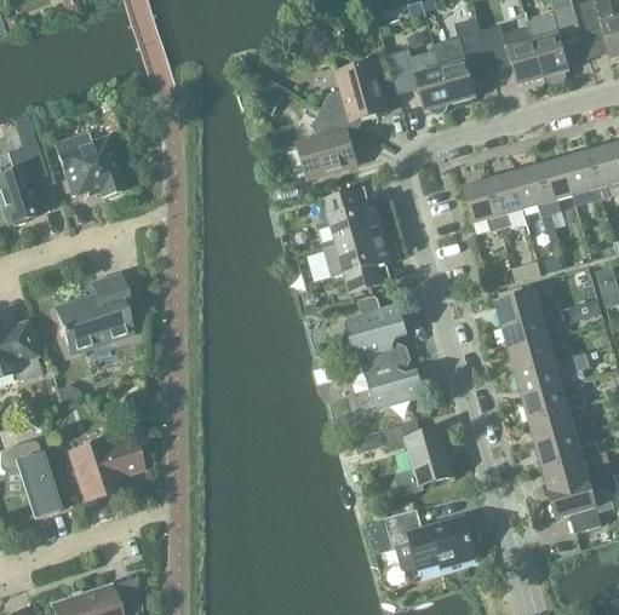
[(62,0),(66,10),(78,6),(75,0),(62,0)]
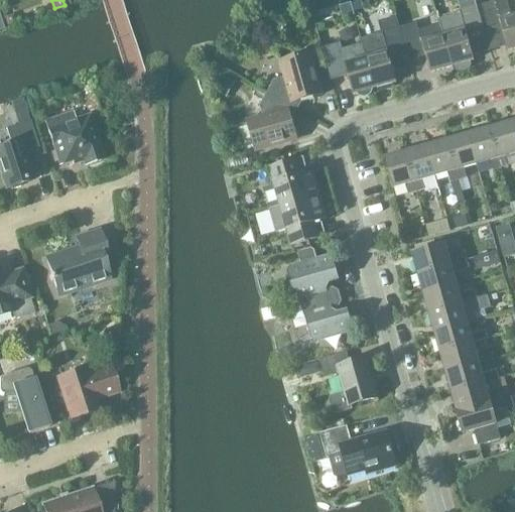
[(514,12),(511,14),(506,0),(488,0),(481,2),(488,25),(500,22),(507,48),(514,45),(514,12)]
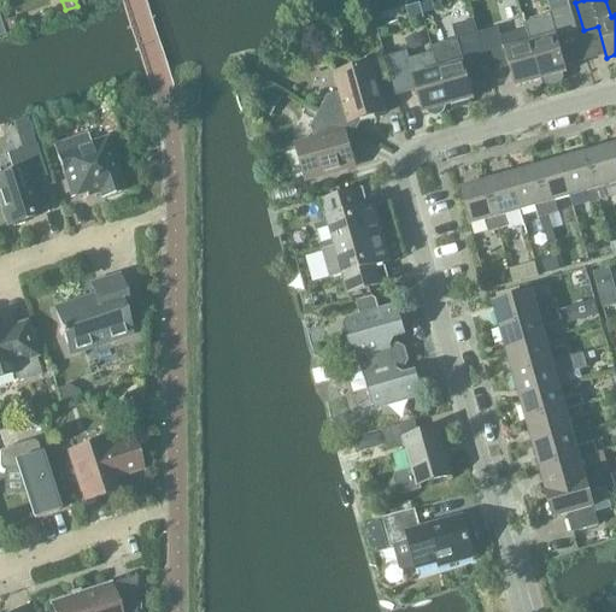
[(421,13),(421,11),(418,1),(406,4),(405,4),(409,17),(421,13)]
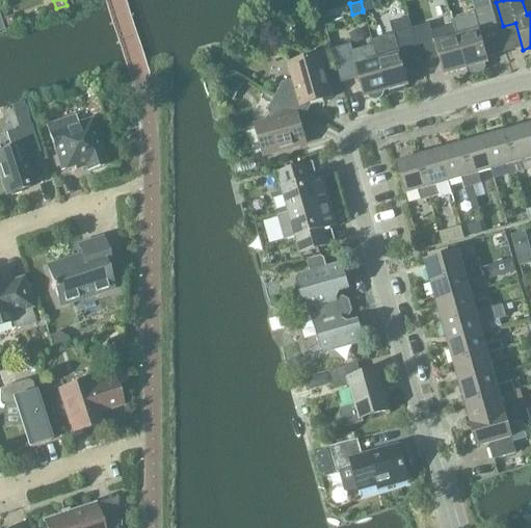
[(452,22),(465,66),(467,66),(468,68),(472,70),(482,67),(483,63),(483,60),(487,59),(480,32),(498,28),(490,3),(451,15),(452,22)]
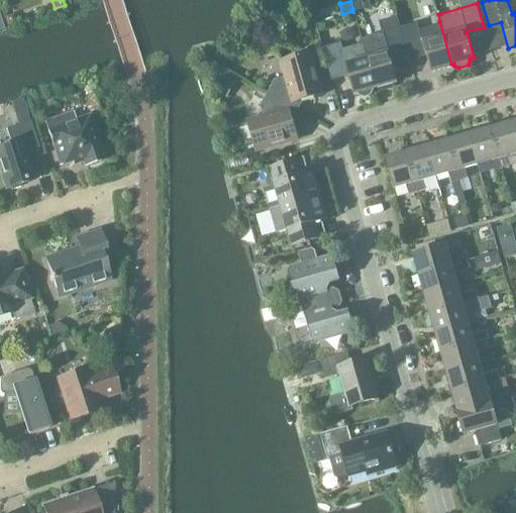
[(11,12),(3,14),(5,22),(14,20),(11,12)]
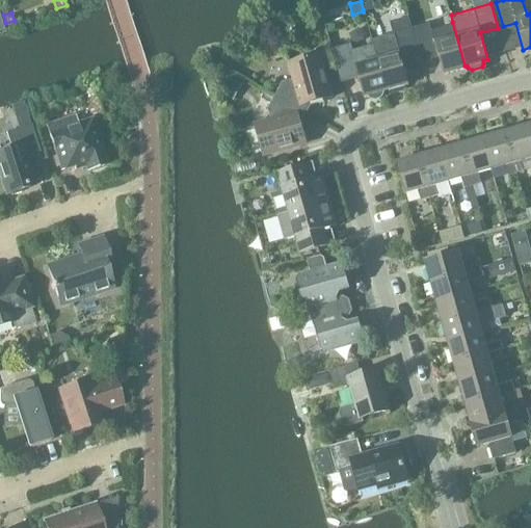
[(465,66),(452,22),(430,28),(428,21),(410,26),(417,50),(434,45),(443,72),(465,66)]
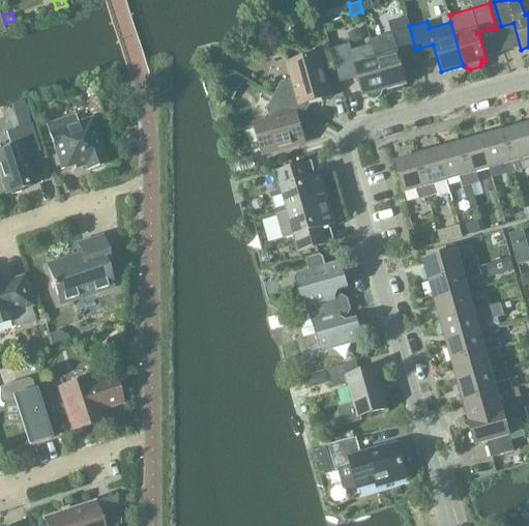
[(398,55),(415,50),(409,26),(391,31),(369,37),(371,44),(383,88),(406,82),(398,55)]
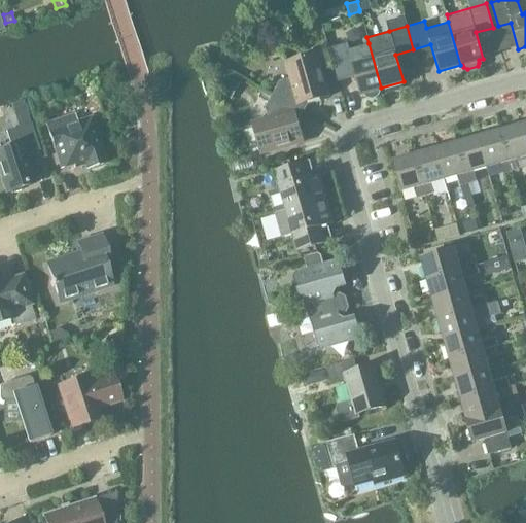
[(345,43),(327,48),(335,72),(351,67),(359,94),(363,93),(366,96),(371,97),(375,95),(378,92),(379,89),(381,88),(369,43),(347,49),(345,43)]
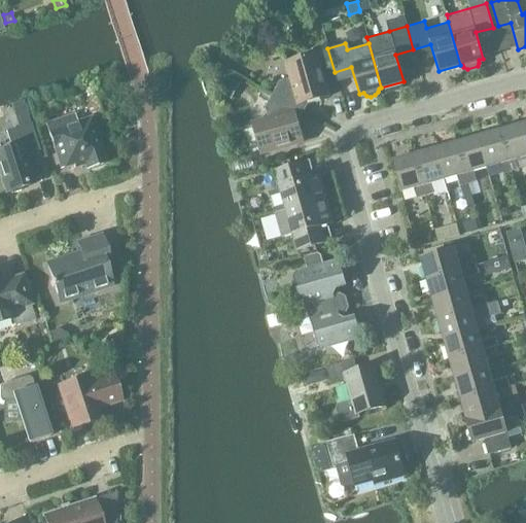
[(272,92),(303,109),(308,99),(327,94),(315,51),(285,60),(290,76),(279,79),(272,92)]
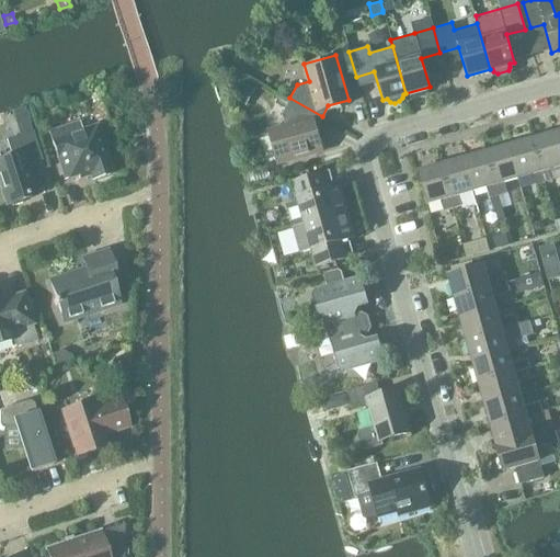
[(316,127),(322,116),(289,98),(281,112),(284,124),(267,128),(276,160),(321,148),(316,127)]
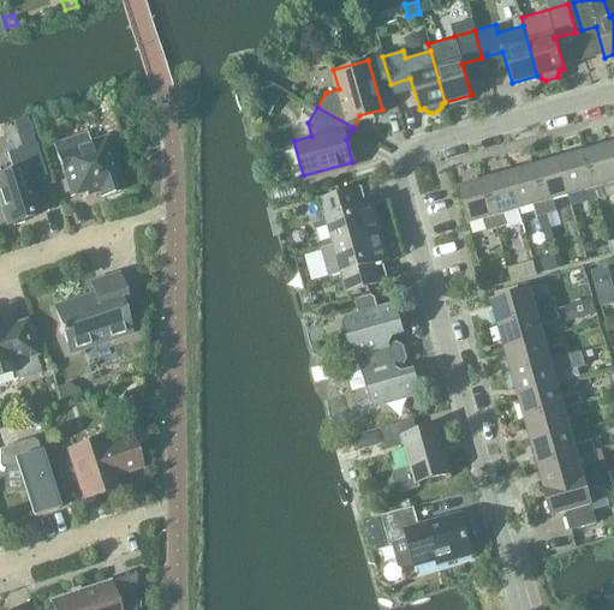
[(81,142),(78,133),(53,142),(70,195),(84,190),(85,193),(99,189),(100,195),(123,186),(106,135),(81,142)]
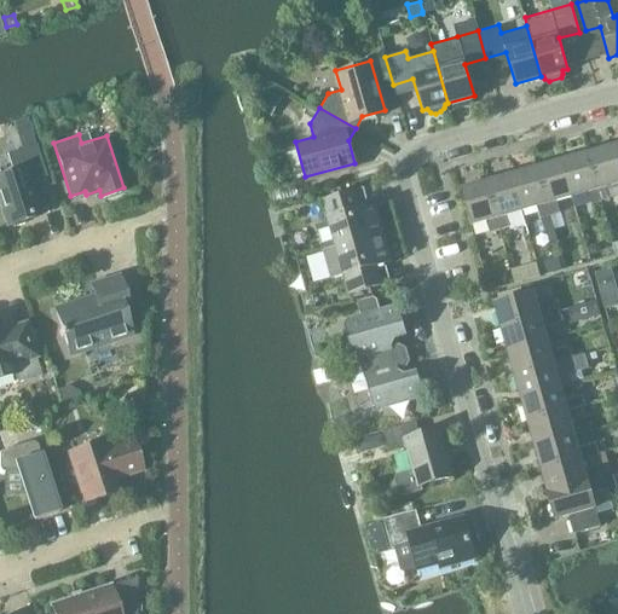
[(13,224),(23,220),(26,216),(39,213),(28,179),(46,174),(35,142),(6,151),(12,169),(0,173),(0,207),(5,224),(10,222),(13,224)]
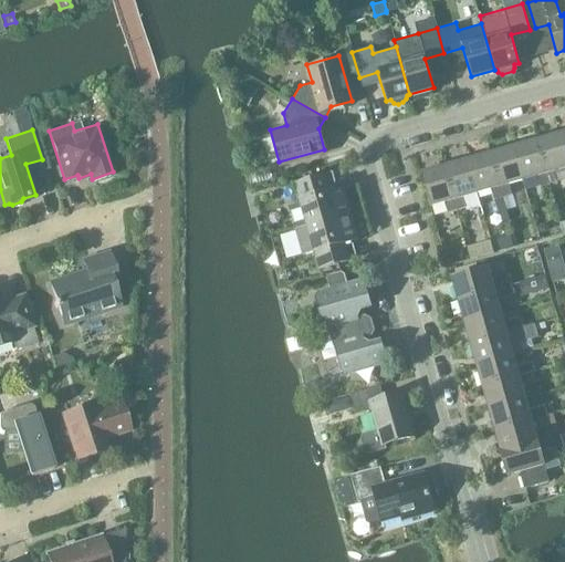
[(554,168),(564,165),(564,153),(558,131),(535,137),(548,181),(557,179),(554,168)]
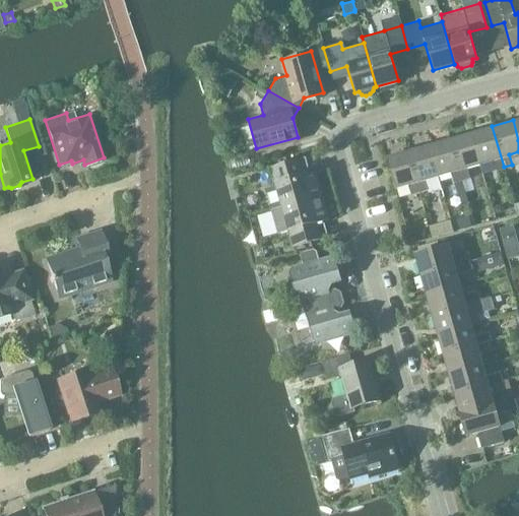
[(496,169),(504,167),(492,126),(470,132),(479,163),(493,159),(496,169)]
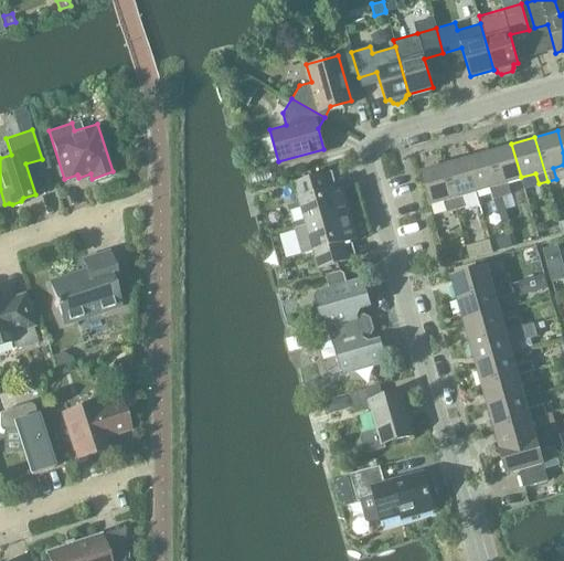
[(507,181),(521,177),(511,144),(489,150),(501,194),(510,191),(507,181)]
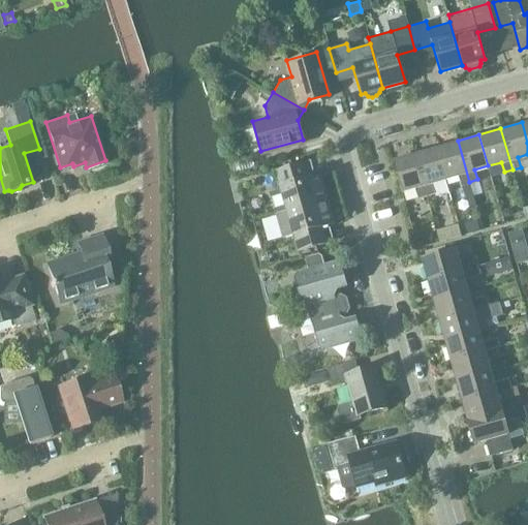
[(461,184),(469,182),(458,141),(436,147),(445,178),(458,174),(461,184)]
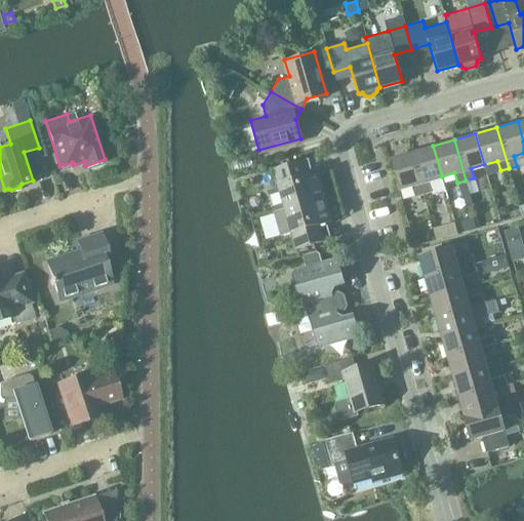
[(429,181),(442,176),(433,146),(411,152),(422,192),(431,190),(429,181)]
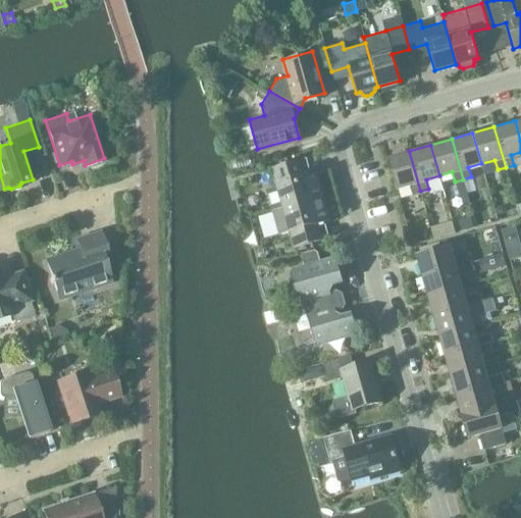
[(412,193),(420,191),(409,151),(386,157),(396,188),(410,184),(412,193)]
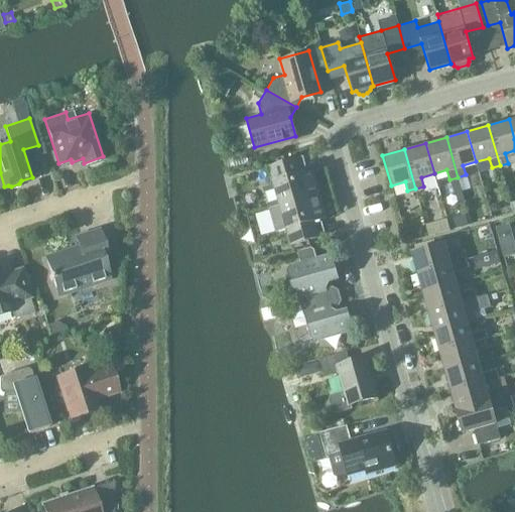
[(279,204),(317,193),(311,169),(299,172),(295,157),(268,164),(279,204)]
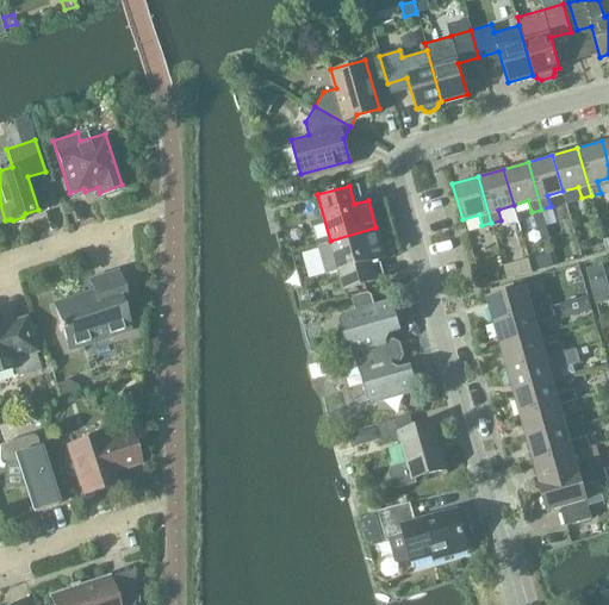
[(376,228),(330,241),(317,244),(325,270),(337,267),(343,286),(376,278),(370,259),(384,255),(376,228)]
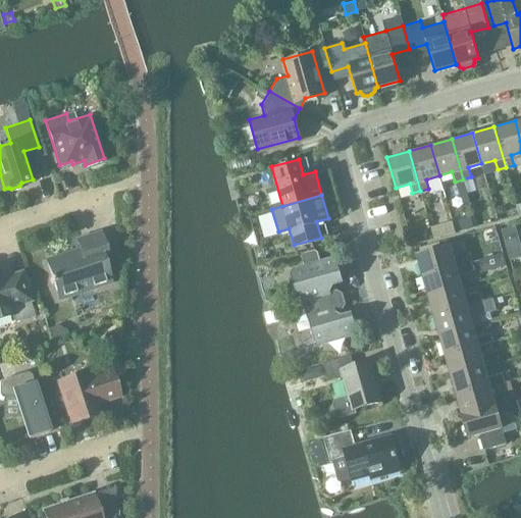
[(469,215),(459,218),(462,228),(472,225),(469,215)]
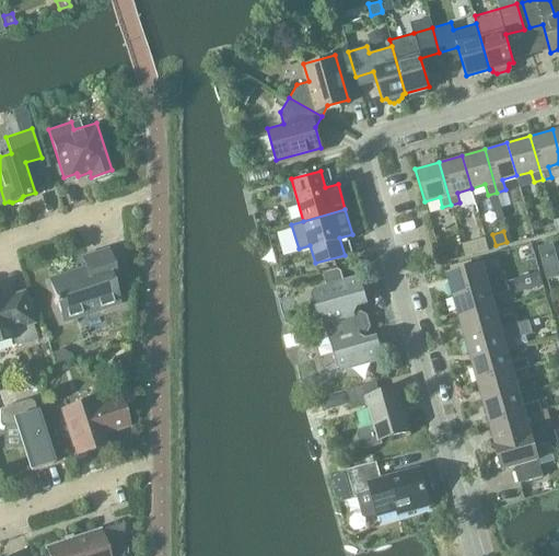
[(485,235),(474,239),(477,251),(488,247),(485,235)]
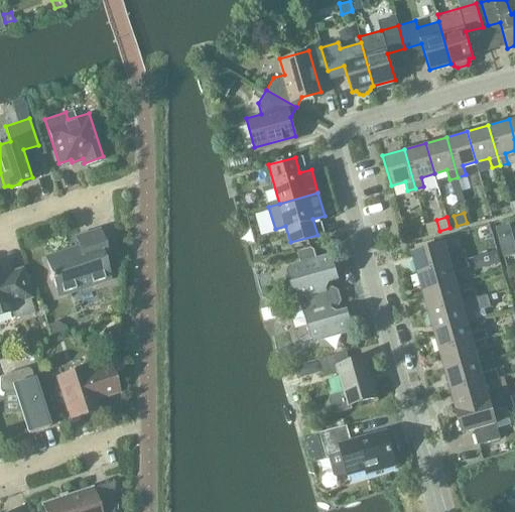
[(509,222),(495,226),(499,239),(512,236),(509,222)]
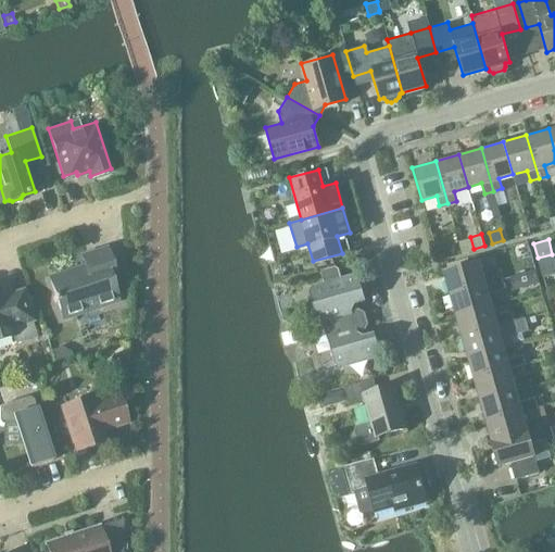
[(117,299),(110,277),(115,275),(106,249),(82,256),(85,266),(49,278),(54,293),(52,295),(54,300),(57,299),(61,315),(84,308),(85,310),(117,299)]
